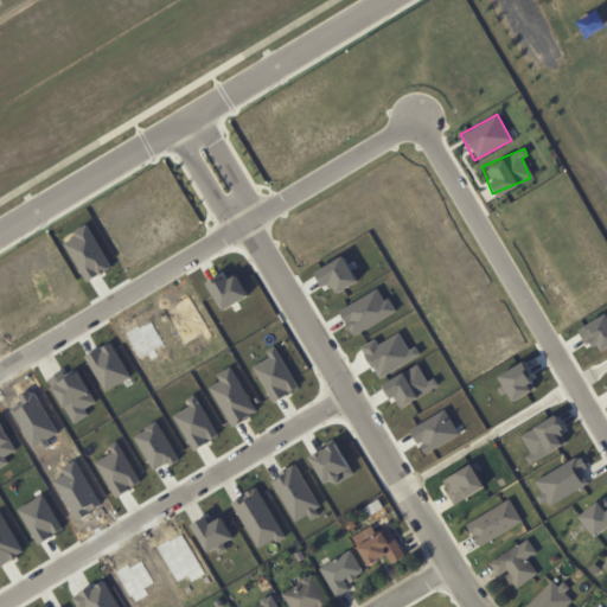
[(110,266),(84,223),(69,231),(72,236),(61,243),(83,281),(110,266)]
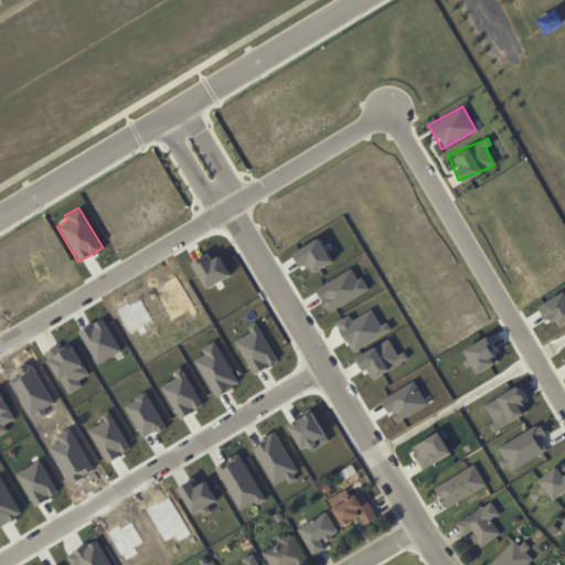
[(308,273),(328,262),(316,238),(288,254),(296,268),(302,264),(308,273)]
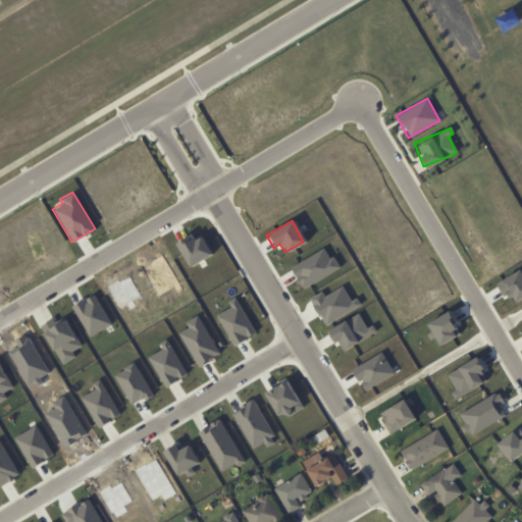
[(174,246),(186,267),(211,253),(199,232),(174,246)]
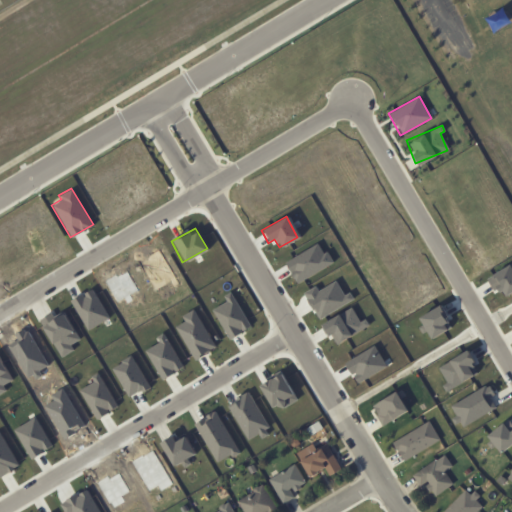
[(295,284),(335,263),(329,251),(323,254),(318,244),(283,261),(295,284)]
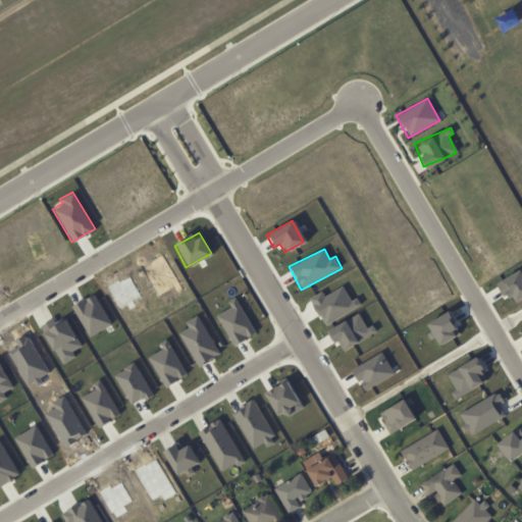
[(521,266),(496,281),(509,304),(521,296),(521,266)]
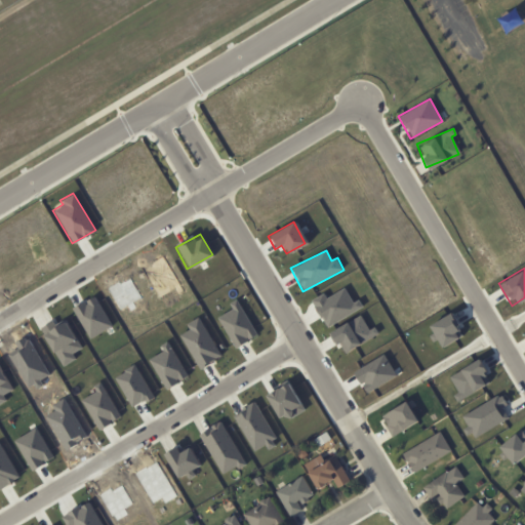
[(324,294),(312,300),(325,327),(359,310),(348,286),(326,297),(324,294)]
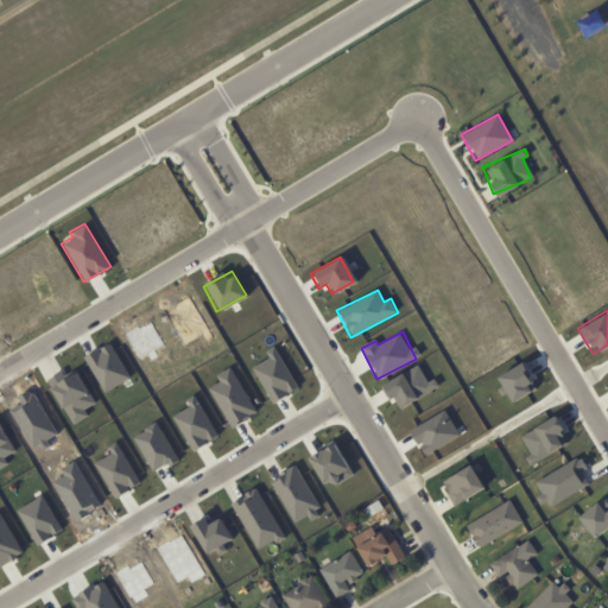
[(103,393),(131,377),(109,341),(82,356),(103,393)]
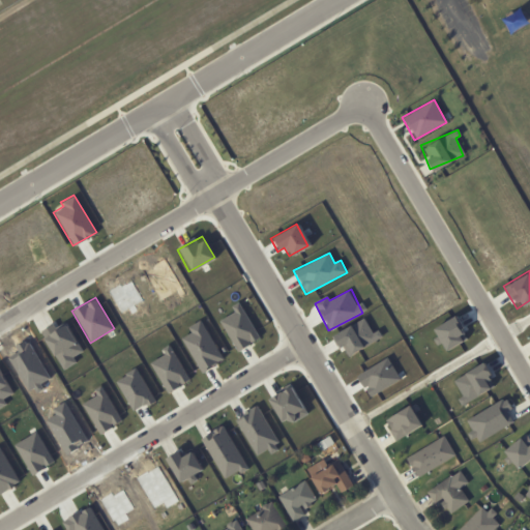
[(259,337),(238,302),(231,307),(233,312),(218,320),(236,351),(259,337)]
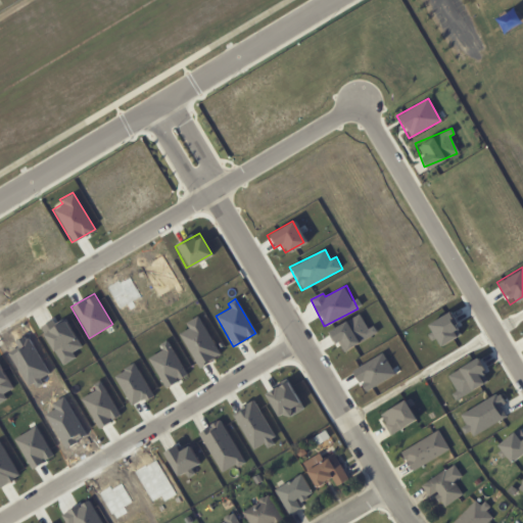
[(424,325),(437,346),(458,334),(444,313),(424,325)]
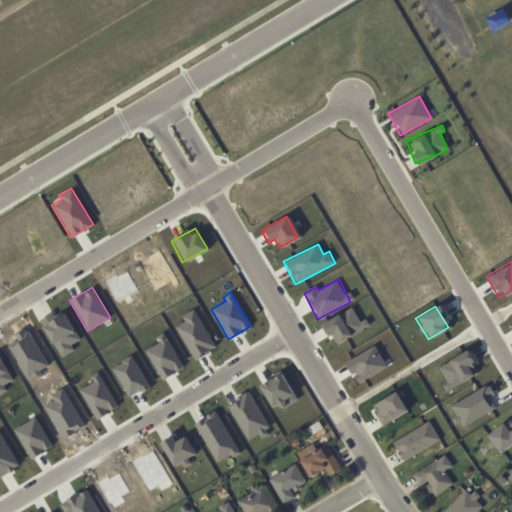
[(181,316),(185,321),(175,327),(194,359),(216,346),(194,308),(181,316)]
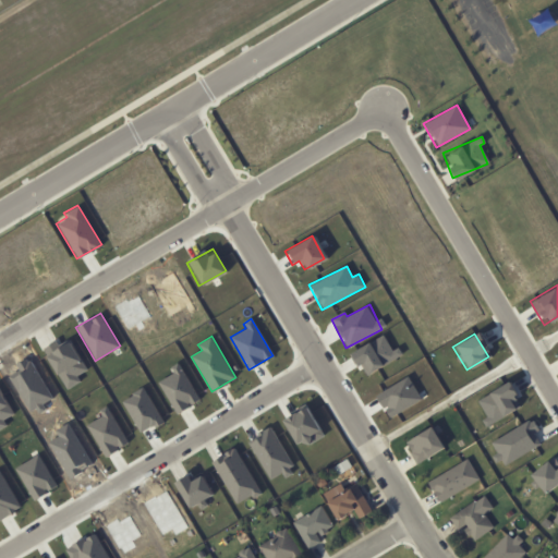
[(395,358),(385,336),(348,353),(354,367),(361,364),(364,372),(395,358)]
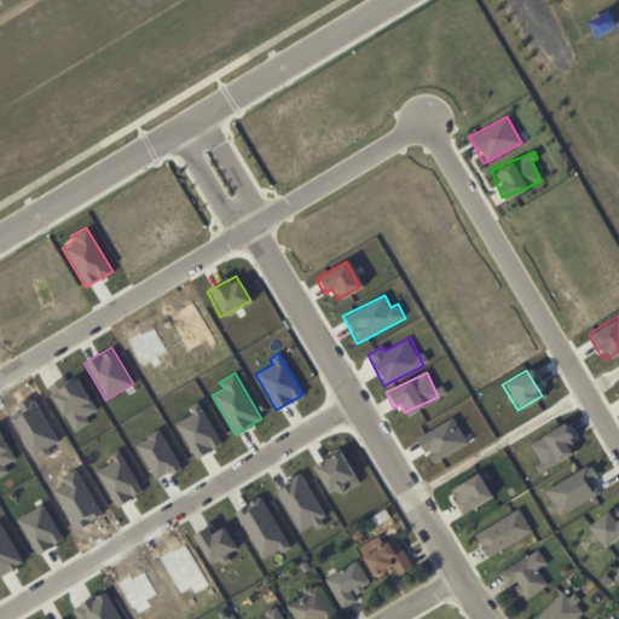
[(90,423),(86,417),(96,411),(76,376),(64,383),(62,379),(46,387),(71,433),(90,423)]
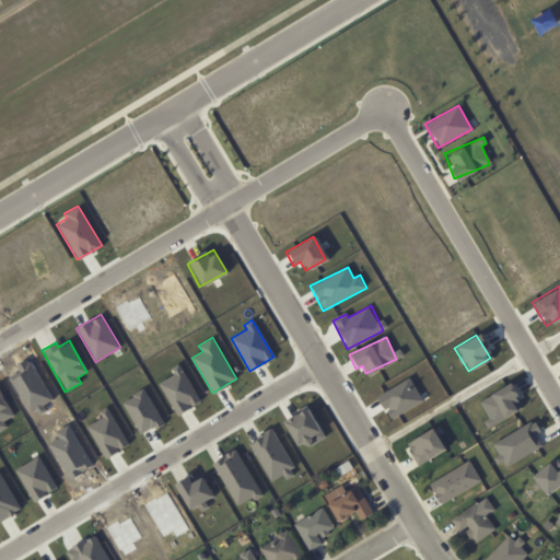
[(174,375),(159,382),(174,415),(201,401),(195,386),(199,384),(187,359),(171,368),(174,375)]
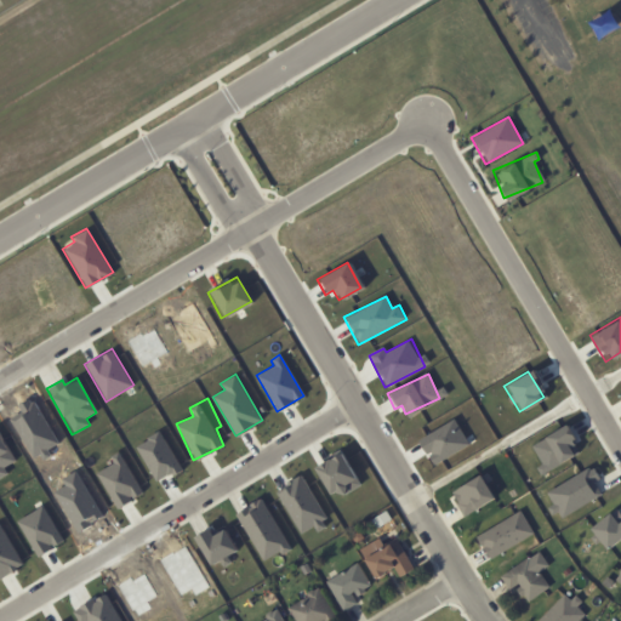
[(419,436),(428,463),(468,449),(459,421),(419,436)]
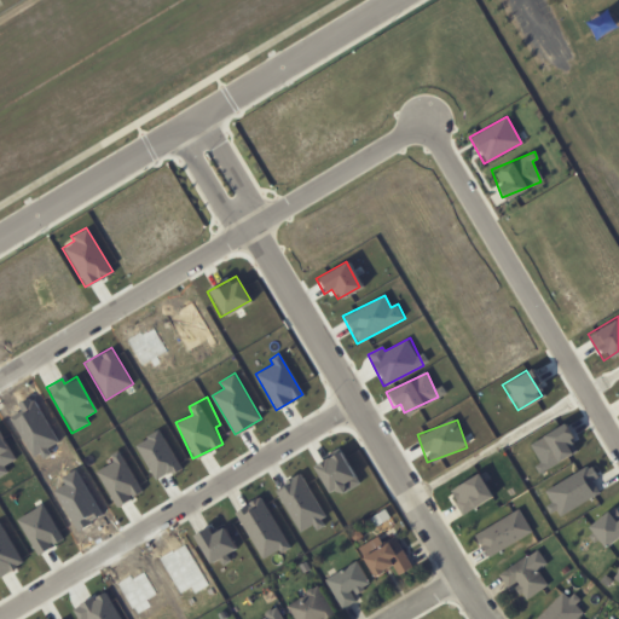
[(527,441),(541,470),(578,452),(565,423),(527,441)]
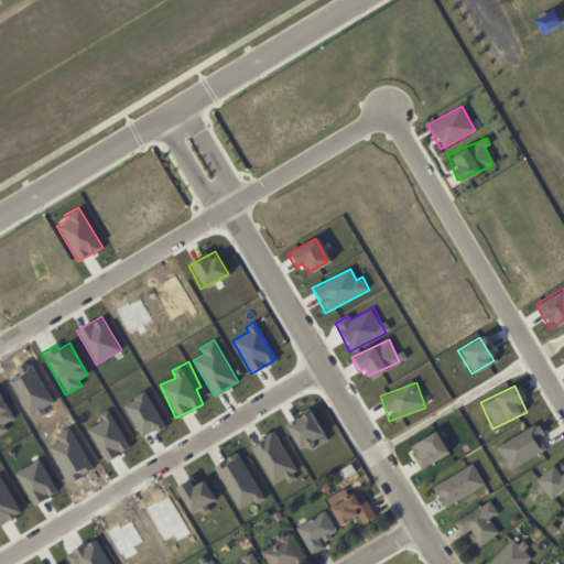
[(164,422),(172,416),(155,390),(148,394),(164,422)]
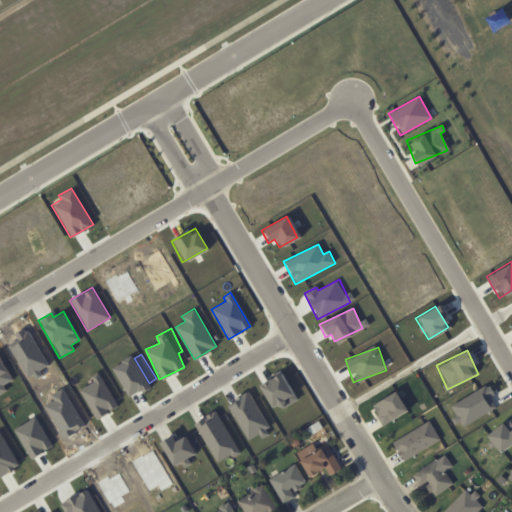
[(111,367),(127,398),(149,387),(133,356),(111,367)]
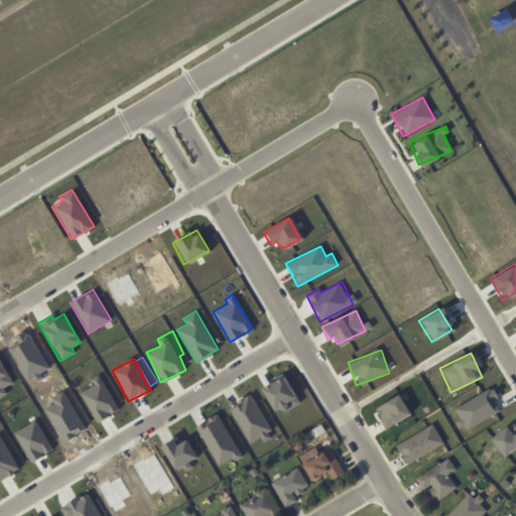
[(0,396),(6,393),(4,388),(12,383),(0,362),(0,396)]
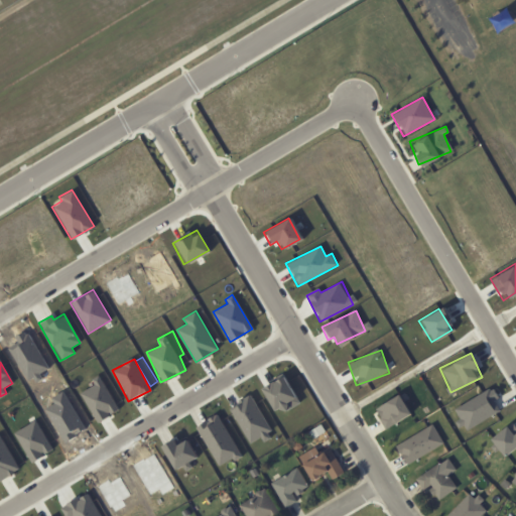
[(81,392),(94,421),(118,410),(102,375),(92,379),(94,385),(81,392)]
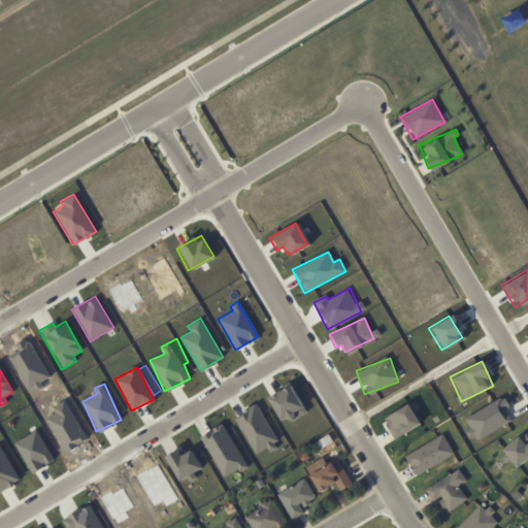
[(278,421),(286,417),(289,422),(304,413),(287,384),(265,397),(278,421)]
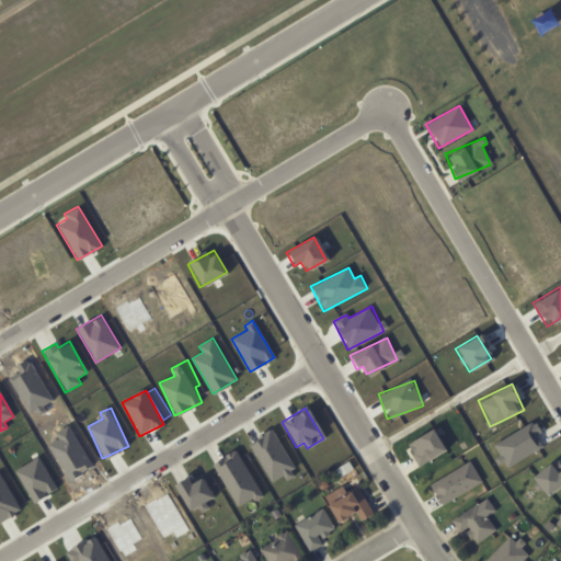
[(544,447),(537,435),(541,433),(535,422),(492,445),(505,468),(544,447)]
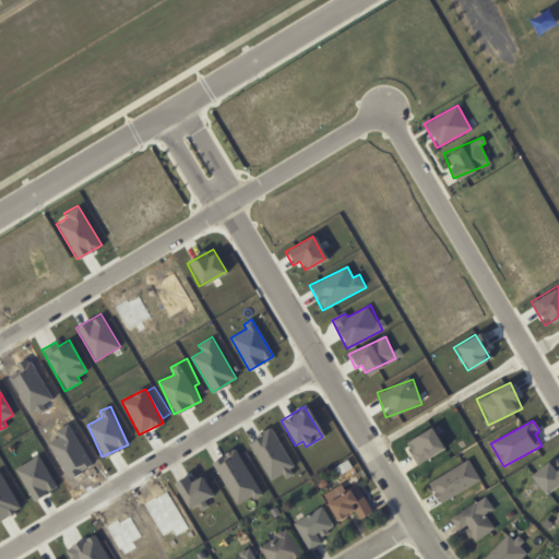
[(248,442),(271,479),(282,473),(283,477),(297,468),(272,428),(248,442)]
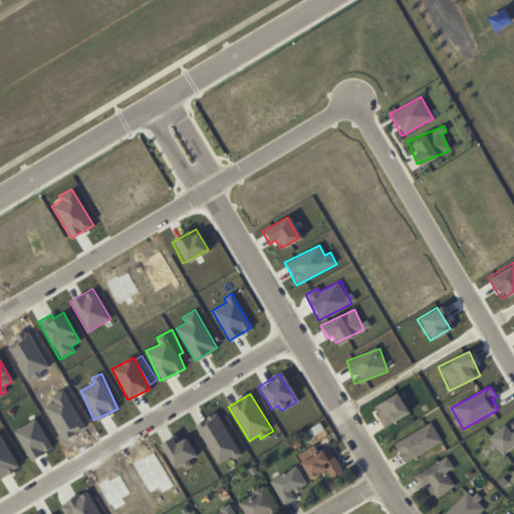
[(380,426),(407,415),(397,394),(371,405),(380,426)]
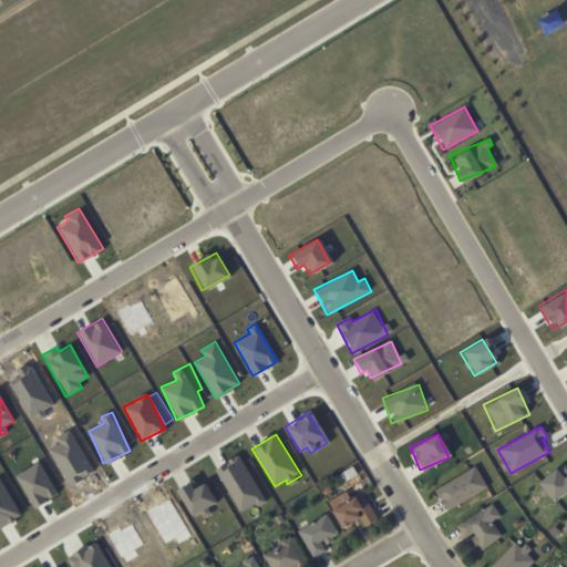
[(238,514),(264,501),(241,456),(216,470),(238,514)]
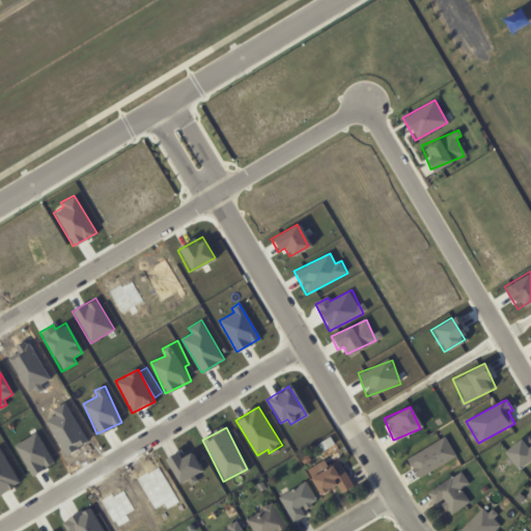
[(54,463),(37,431),(14,444),(30,475),(54,463)]
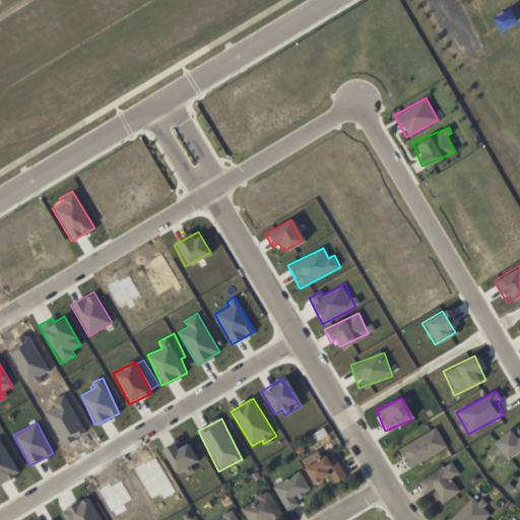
[(519,449),(519,432),(514,425),(491,443),(506,461),(519,449)]
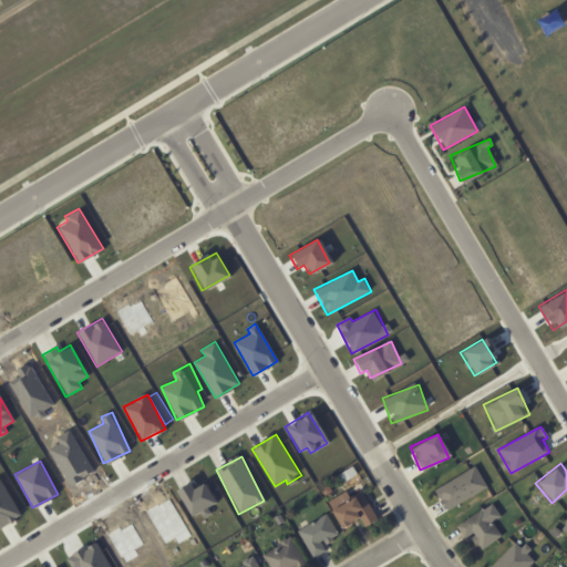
[(445,511),(486,488),(475,466),(433,490),(445,511)]
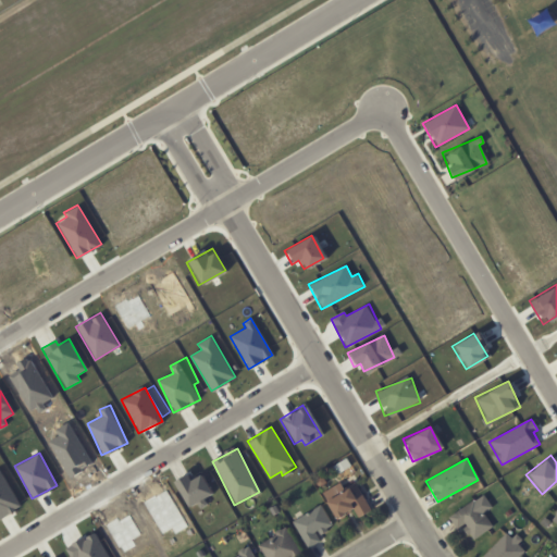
[(0,517),(21,507),(0,467),(0,517)]
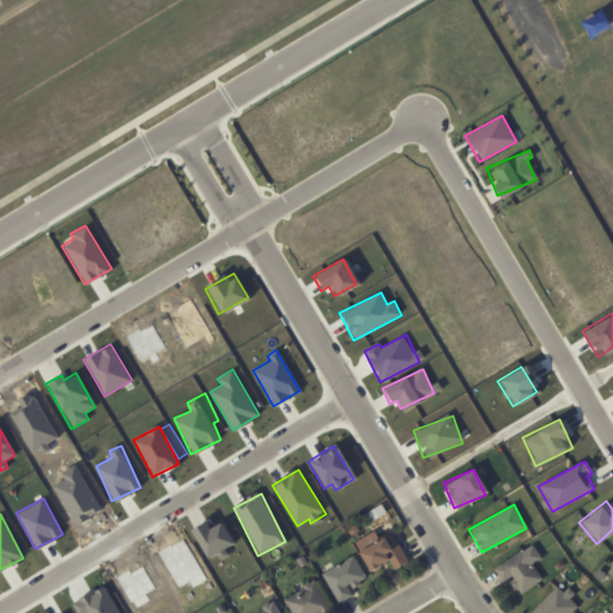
[(202,558),(220,550),(220,551),(234,544),(223,521),(206,528),(202,521),(188,528),(202,558)]
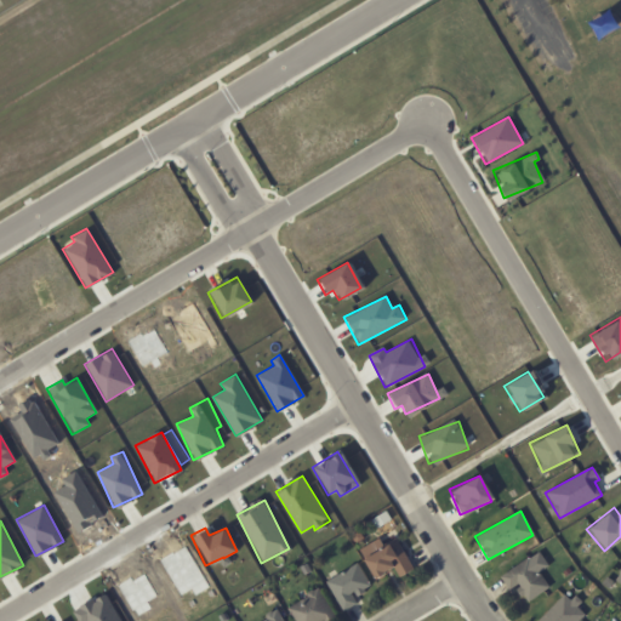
[(396,537),(382,545),(379,539),(357,551),(372,577),(393,567),(398,577),(414,568),(396,537)]
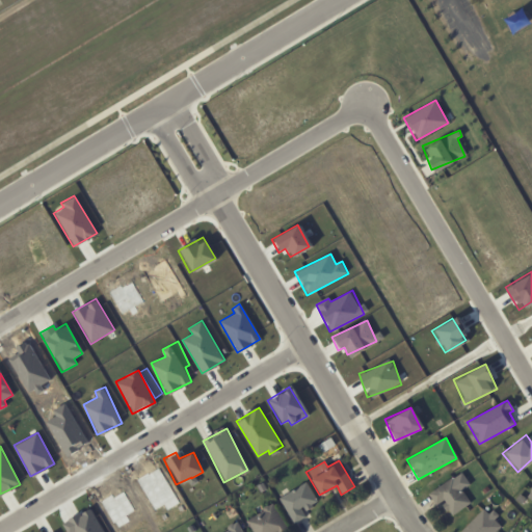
[(435,506),(442,501),(453,515),(471,503),(461,489),(470,484),(460,471),(427,495),(435,506)]
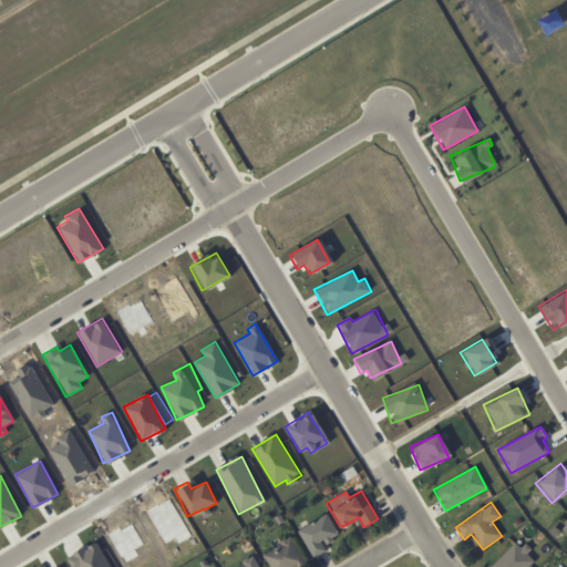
[(298,528),(311,558),(327,552),(323,544),(338,537),(328,515),(298,528)]
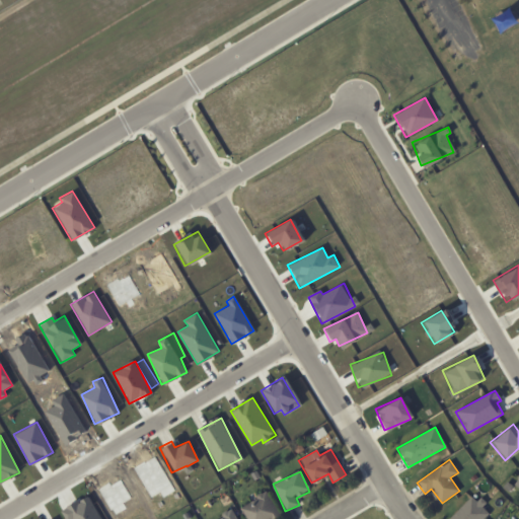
[(240,505),(245,518),(273,518),(279,516),(268,493),(240,505)]
